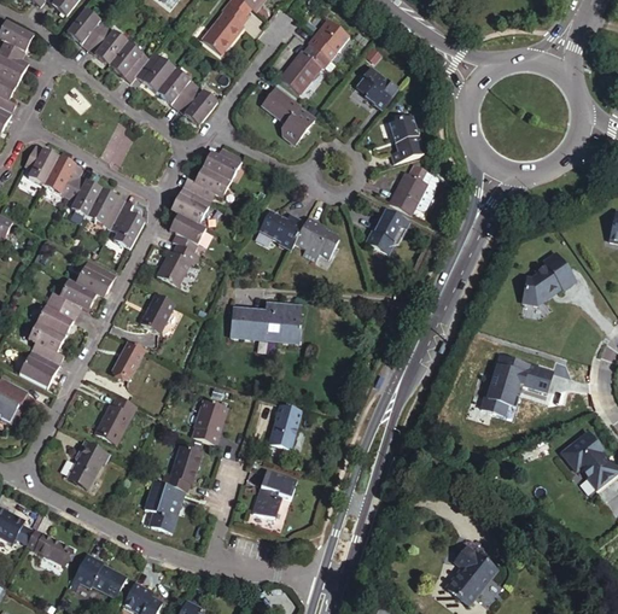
[(46,0),(66,17),(80,0),(46,0)]
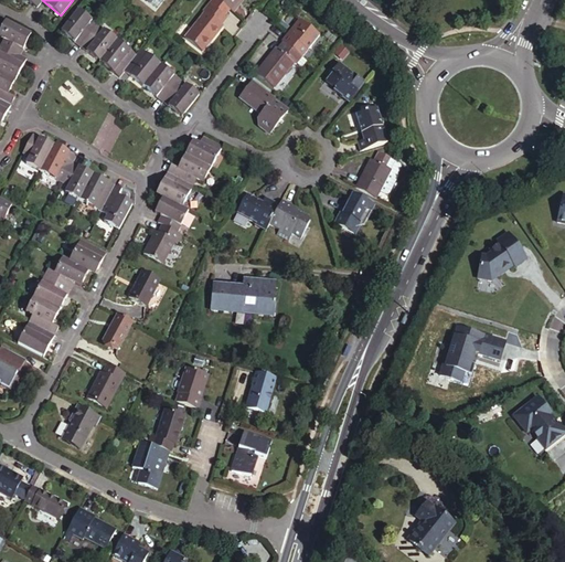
[(153,0),(151,3),(158,9),(164,0),(153,0)]
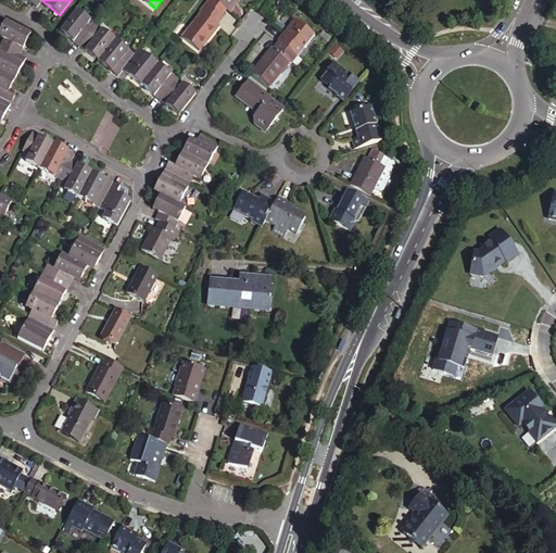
[(216,0),(227,9),(235,0),(216,0)]
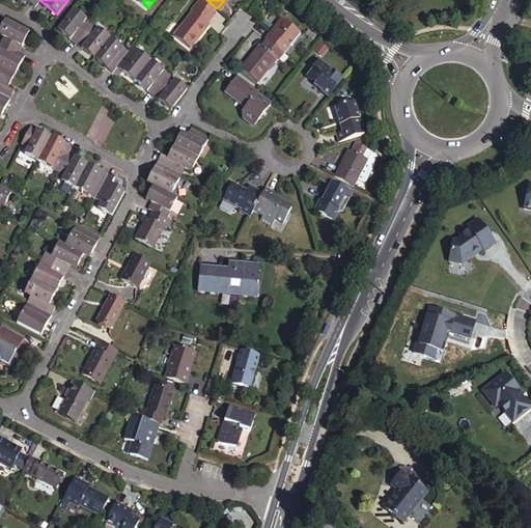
[(224,0),(217,8),(220,10),(228,0),(224,0)]
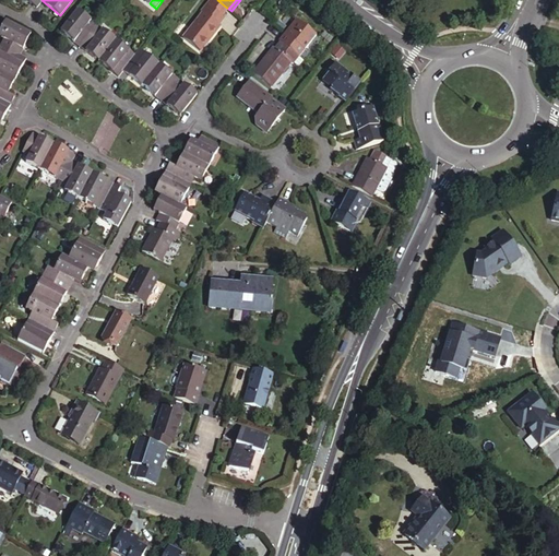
[(203,11),(183,36),(200,49),(221,24),(218,23),(224,16),(206,2),(201,9),(203,11)]
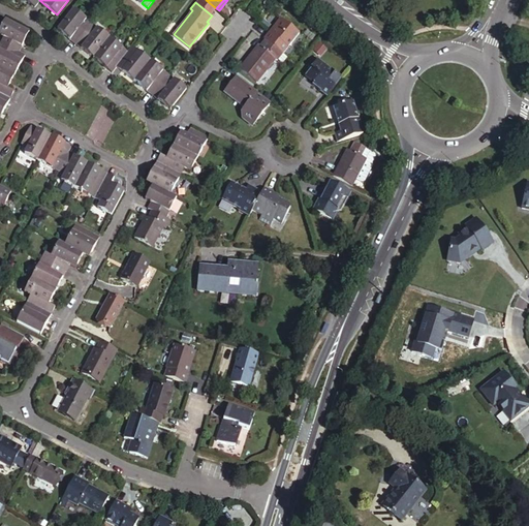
[(75,41),(93,20),(75,5),(58,27),(75,41)]
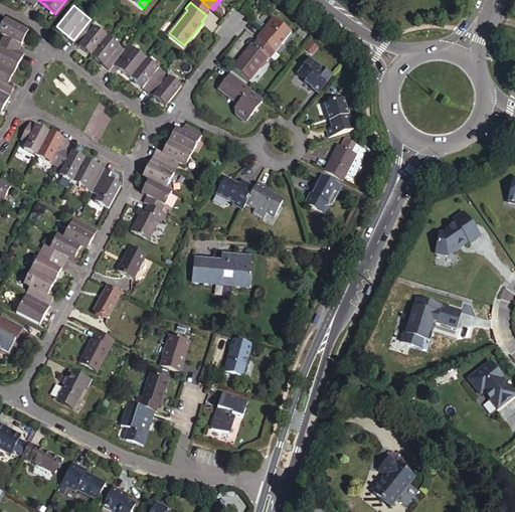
[(0,38),(17,48),(28,29),(4,15),(0,21),(0,30),(4,32),(0,38)]
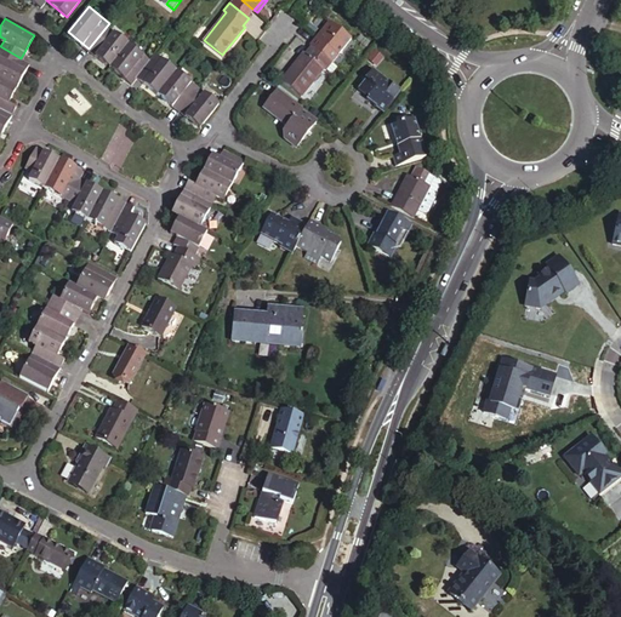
[(312,44),(330,60),(341,47),(342,49),(352,38),(328,18),(308,41),(312,44)]
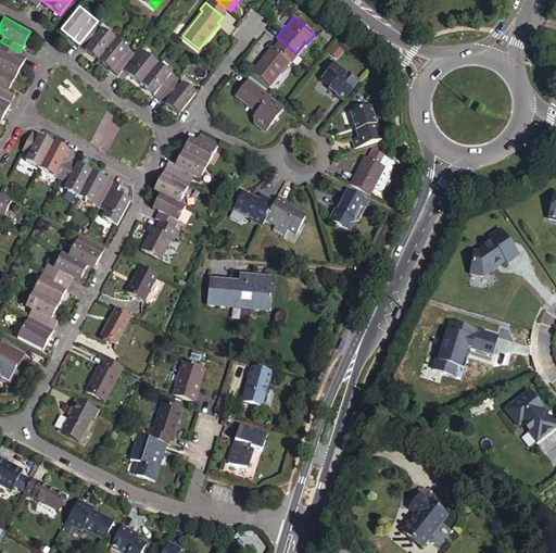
[(116,35),(98,21),(79,44),(98,59),(116,35)]
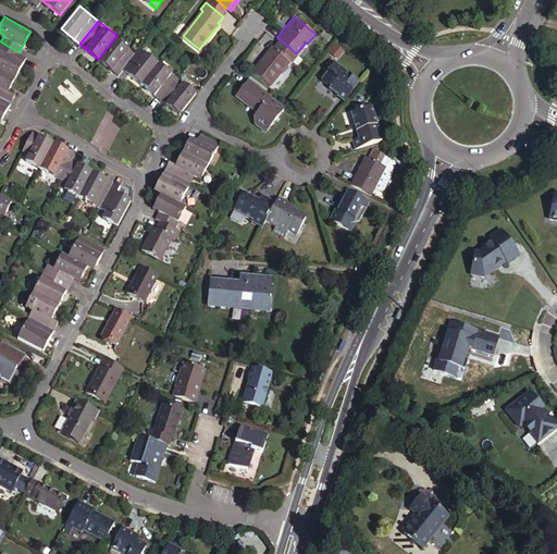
[(136,51),(116,35),(98,59),(118,74),(122,70),(136,51)]
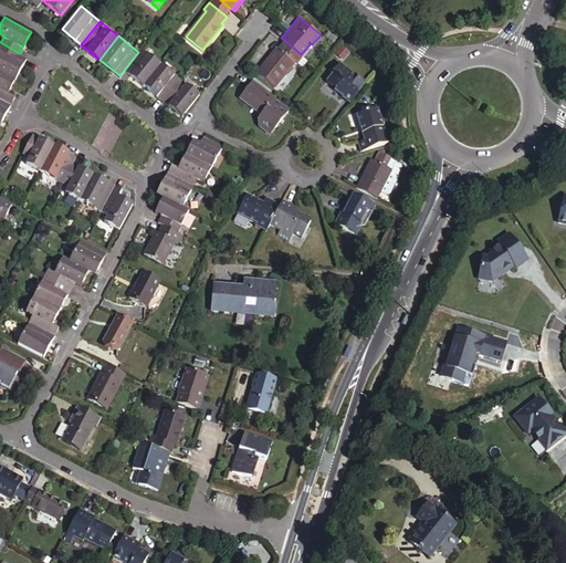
[(301,54),(284,40),(279,47),(276,45),(255,71),(275,86),(295,61),(297,63),(303,55),(301,54)]
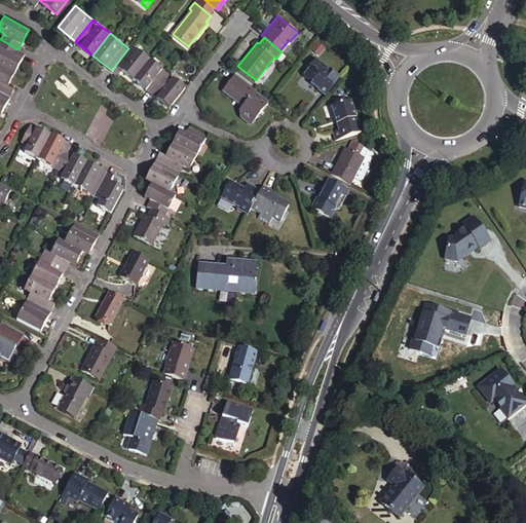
[(25,52),(17,49),(0,39),(0,64),(14,72),(25,52)]
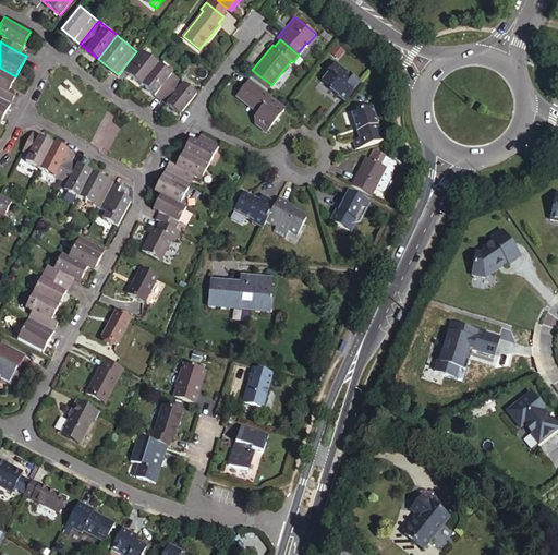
[(122,70),(142,84),(159,61),(141,46),(136,51),(122,70)]
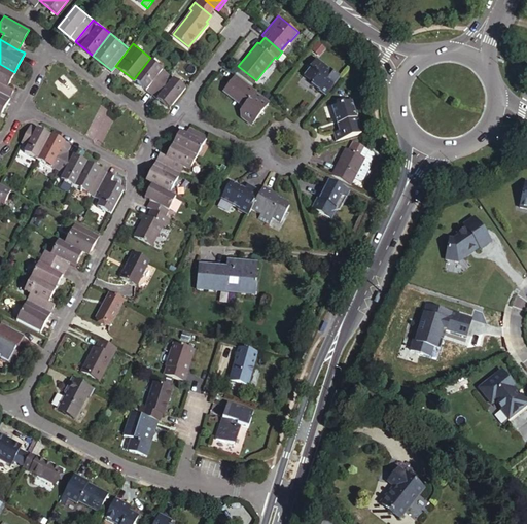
[(150,58),(134,79),(151,94),(168,72),(150,58)]
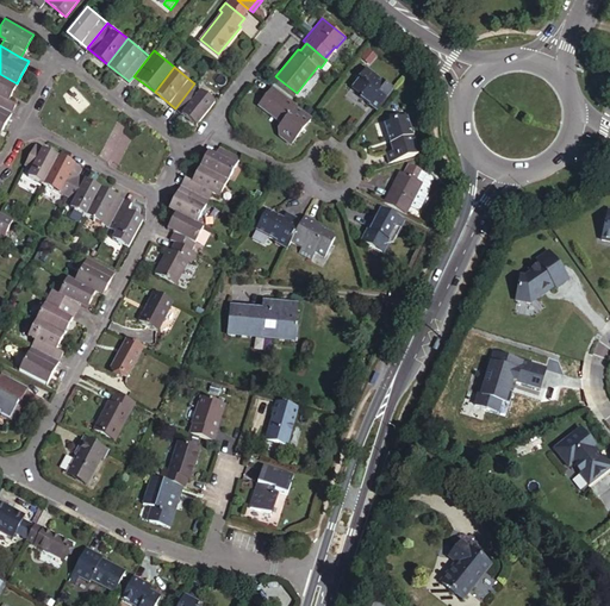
[(359,100),(368,108),(372,105),(379,111),(397,89),(368,67),(350,88),(361,98),(359,100)]
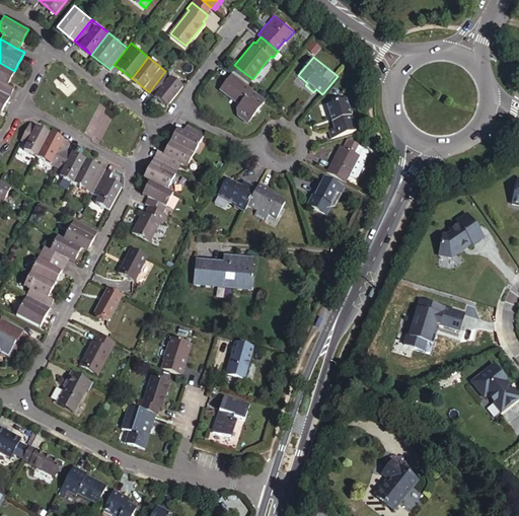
[(0,89),(9,95),(13,89),(6,86),(14,71),(0,63),(0,89)]
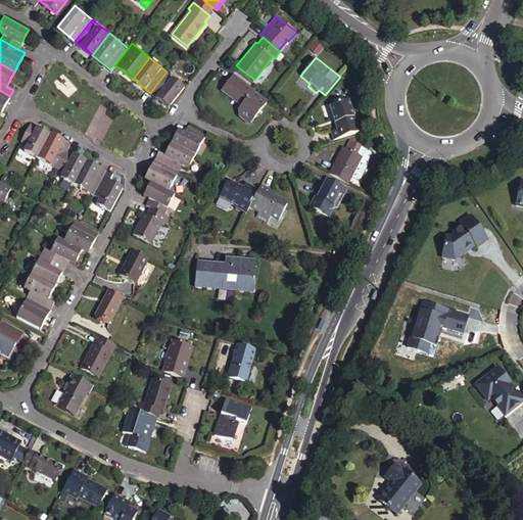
[(185,86),(167,72),(150,93),(169,107),(185,86)]
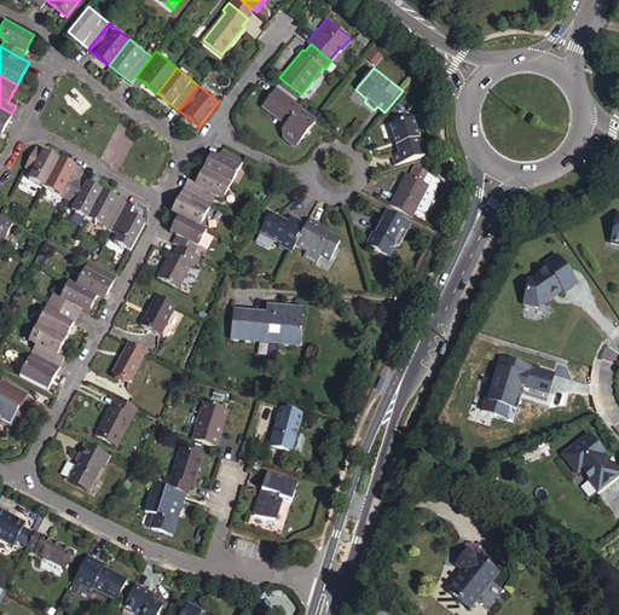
[(302,108),(278,87),(262,106),(287,125),(288,126),(302,108)]
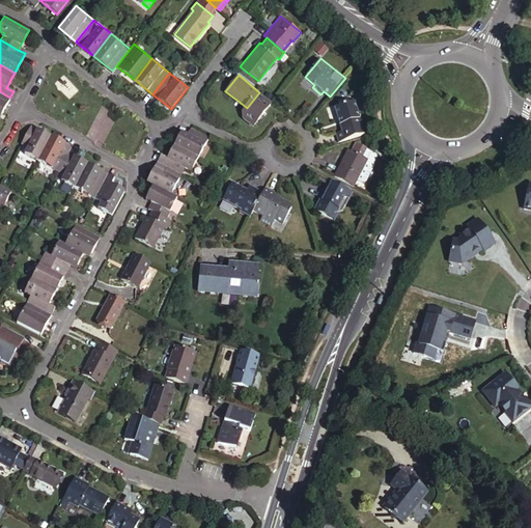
[(0,91),(0,114),(9,98),(0,91)]
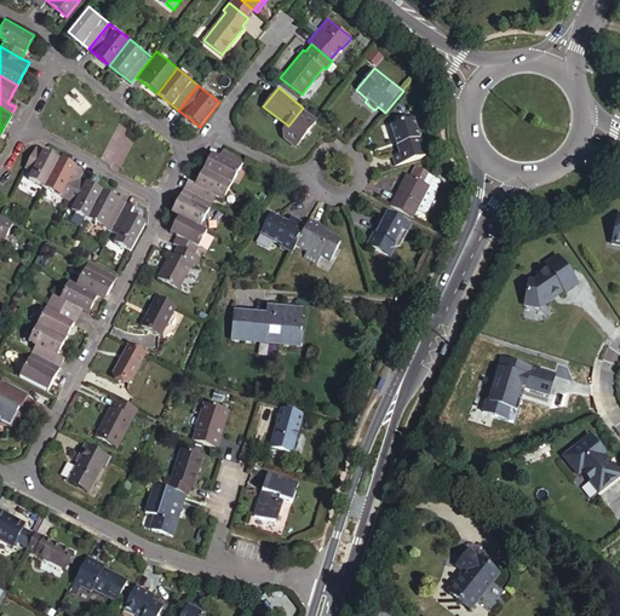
[(374,110),(383,116),(385,113),(378,107),(374,110)]
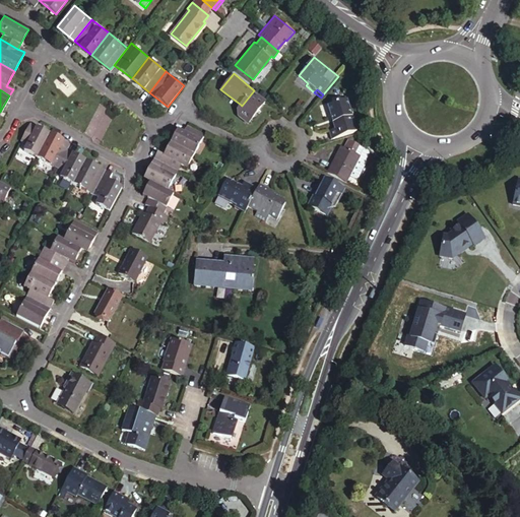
[(248,123),(266,100),(254,90),(242,106),(241,105),(238,109),(239,116),(248,123)]
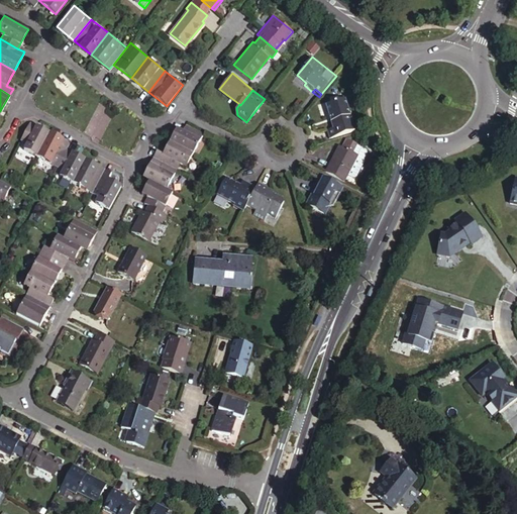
[(337,126),(333,127),(336,136),(360,129),(351,97),(331,103),(337,126)]
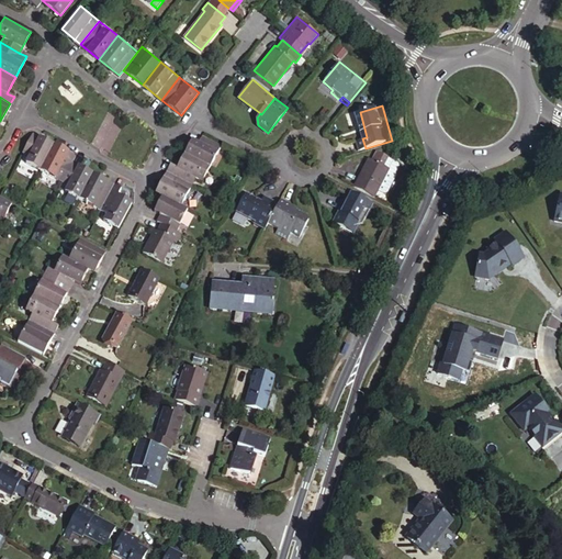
[(31,155),(26,163),(42,170),(56,143),(34,132),(23,152),(31,155)]
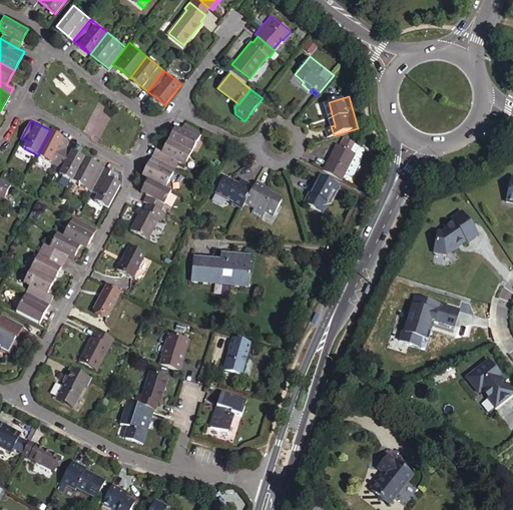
[(175,127),(168,140),(191,153),(201,132),(184,123),(180,129),(175,127)]
